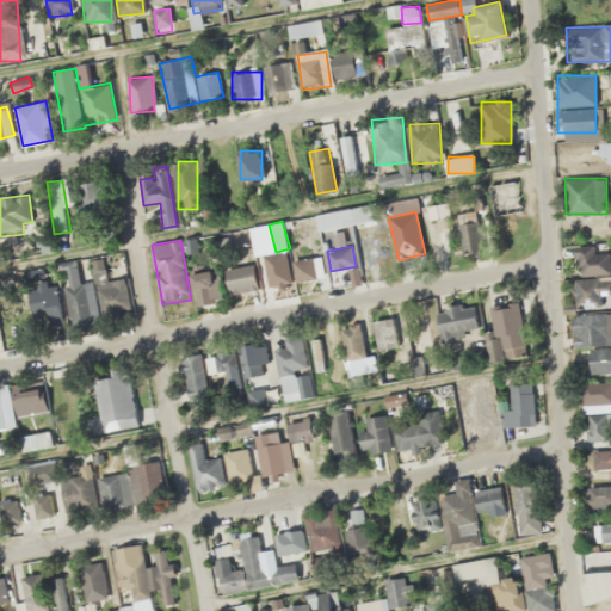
[(609,273),(609,246),(575,246),(576,273),(609,273)]
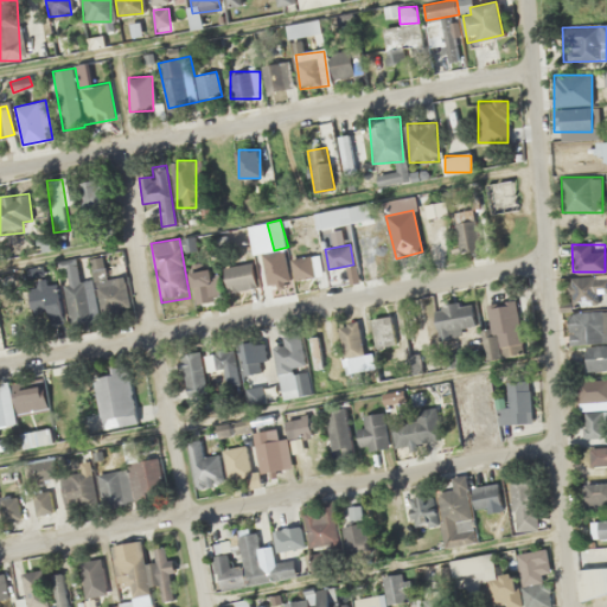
[(262,254),(264,283),(281,282),(278,253),(262,254)]
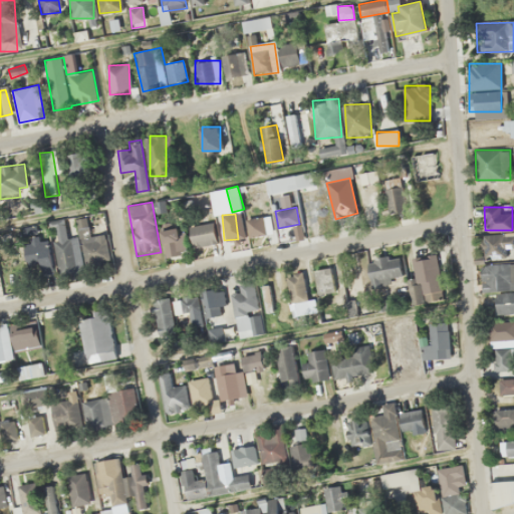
[(249,235),(272,233),(270,217),(247,219),(249,235)]
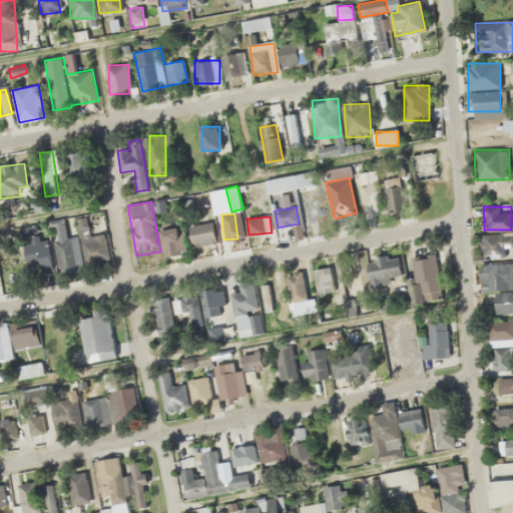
[(81,272),(79,233),(64,233),(63,220),(55,221),(58,273),(81,272)]
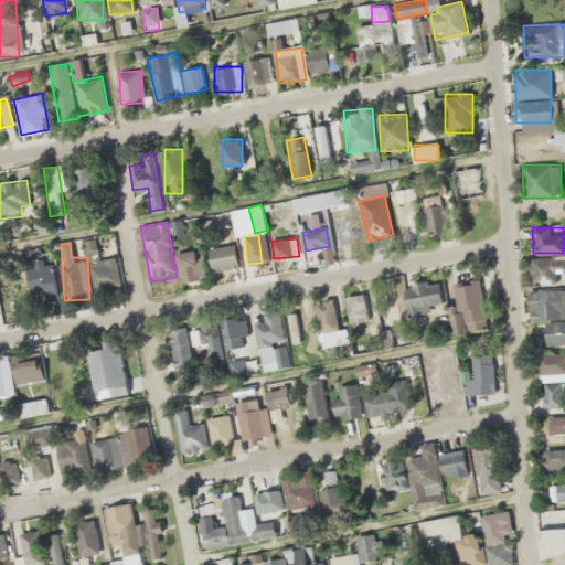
[(211,273),(236,270),(234,245),(209,247),(211,273)]
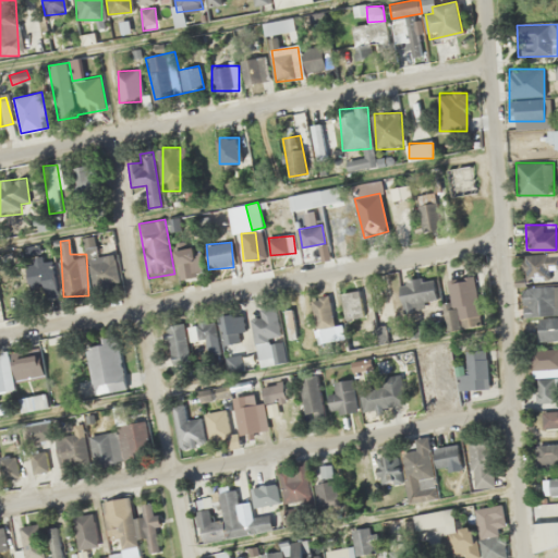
[(197,246),(176,251),(181,278),(203,274),(197,246)]
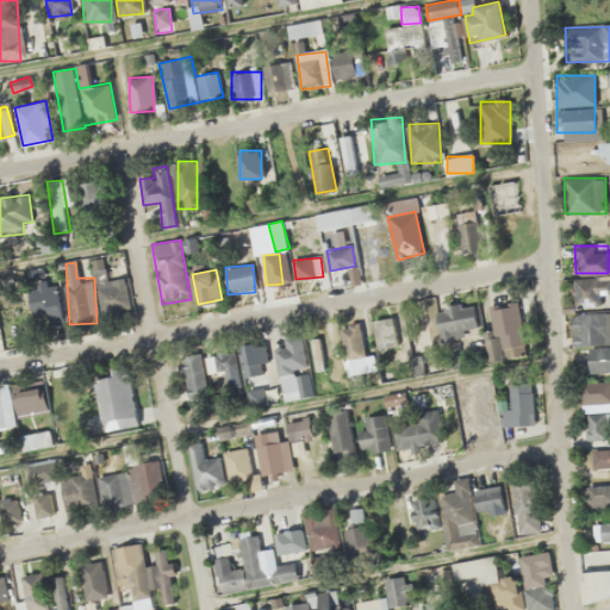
[(572,307),(602,307),(602,297),(609,297),(609,278),(572,278),(572,307)]
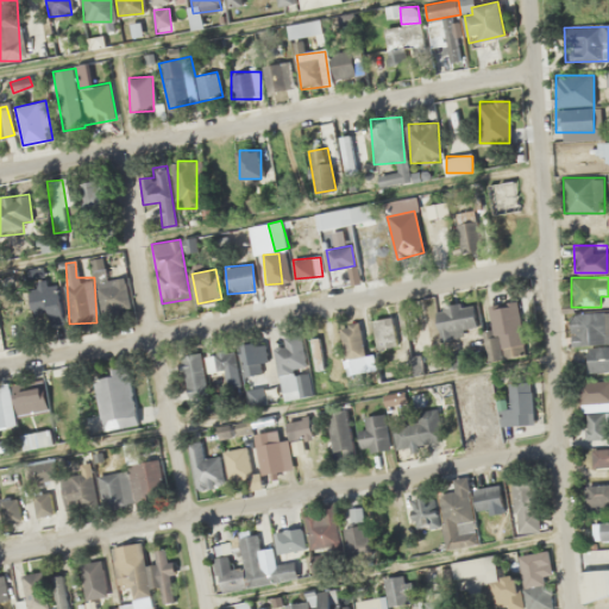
[(63,322),(57,278),(27,282),(32,314),(48,312),(49,325),(63,322)]
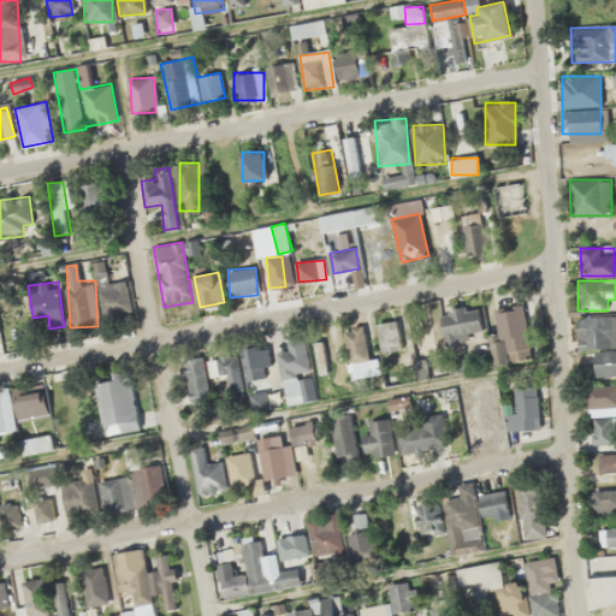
[(438,318),(450,347),(486,332),(474,303),(438,318)]
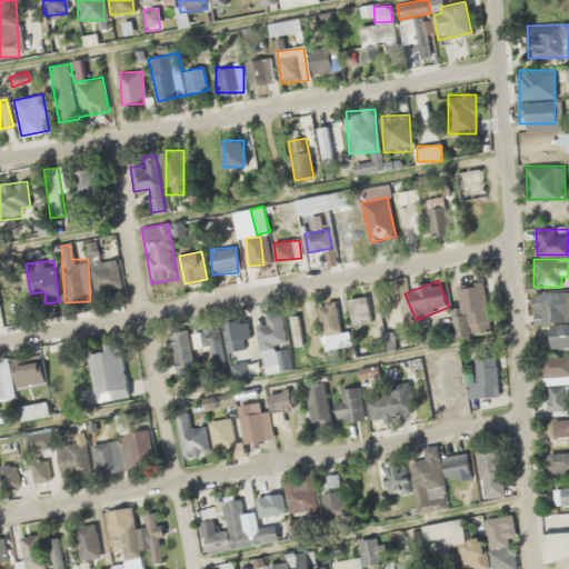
[(392,316),(391,291),(382,291),(383,316),(392,316)]
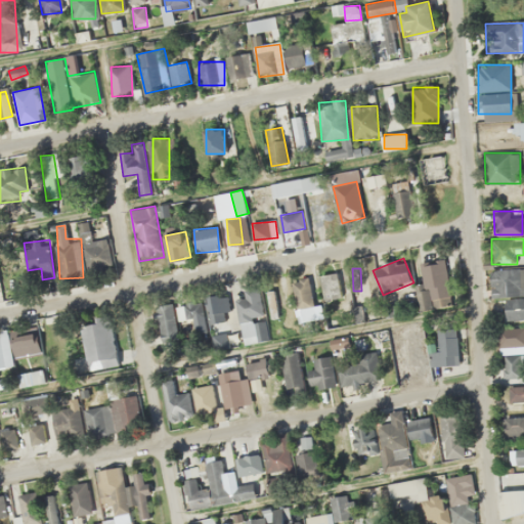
[(507,319),(523,318),(523,295),(522,296),(522,269),(490,270),(491,297),(506,296),(507,319)]
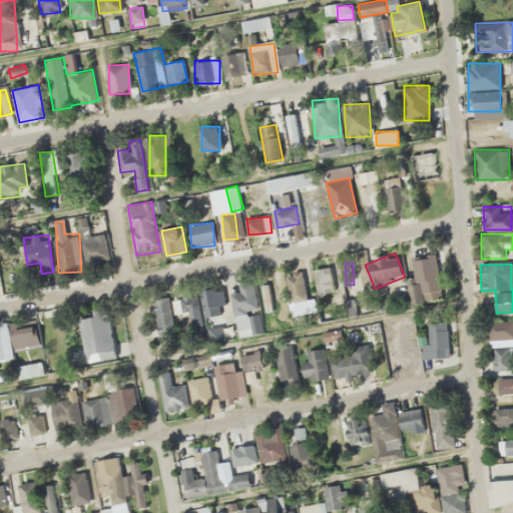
[(314,270),(321,307),(337,304),(329,267),(314,270)]
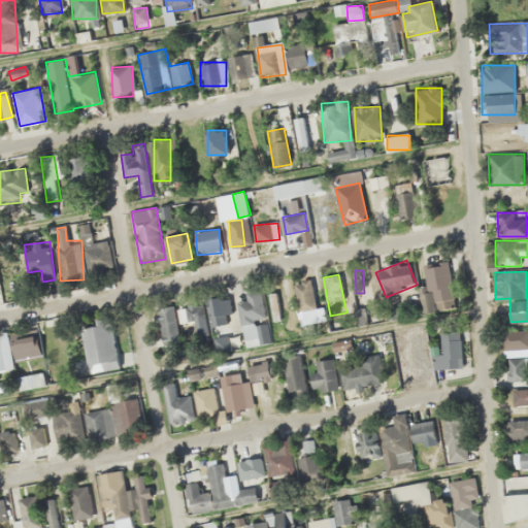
[(294,283),(300,314),(317,310),(310,279),(294,283)]
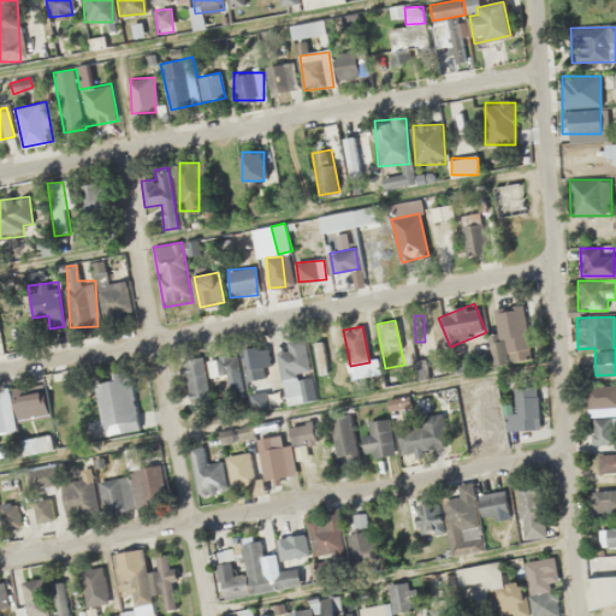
[(327,341),(315,342),(317,363),(329,362),(327,341)]
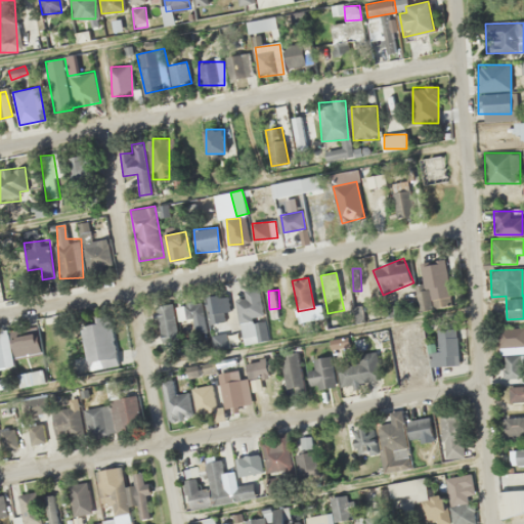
[(262,314),(260,292),(235,295),(238,322),(254,320),(253,315),(262,314)]
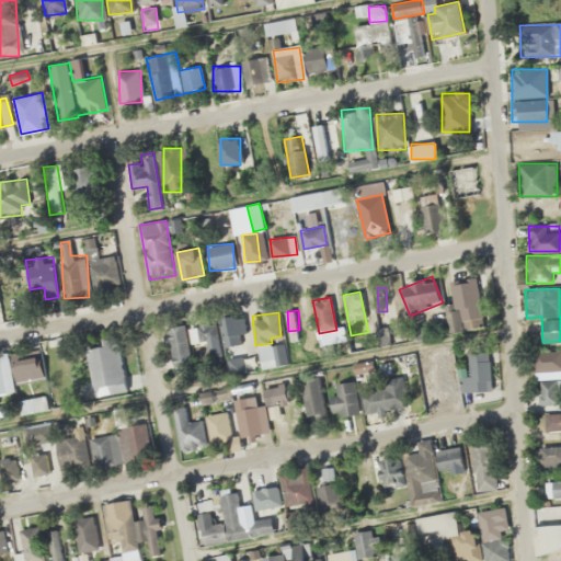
[(240,316),(221,320),(228,344),(245,340),(240,316)]
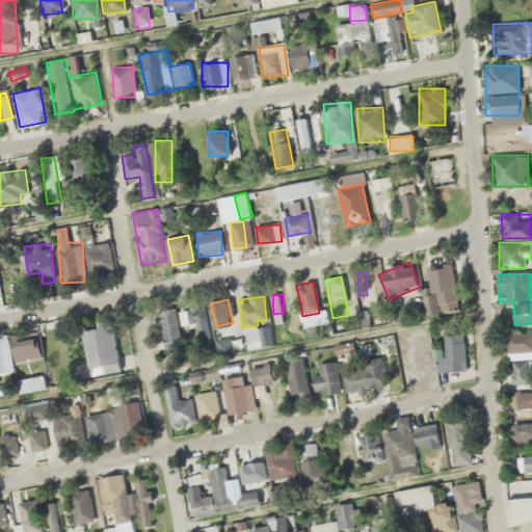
[(185,323),(197,321),(198,336),(209,335),(205,302),(183,306),(185,323)]
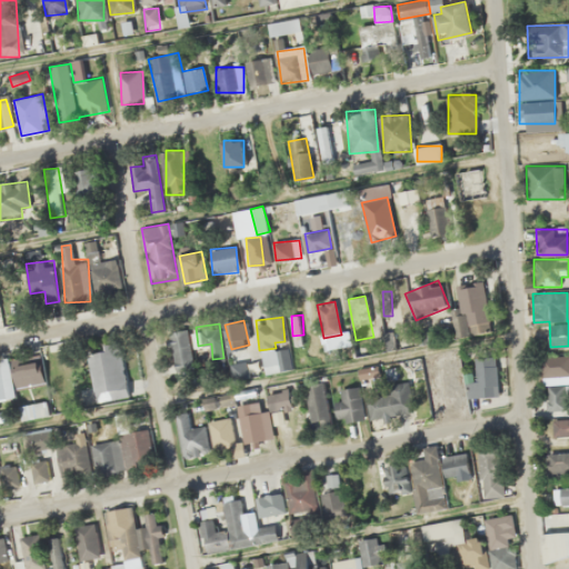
[(191,367),(190,331),(170,332),(171,368),(191,367)]
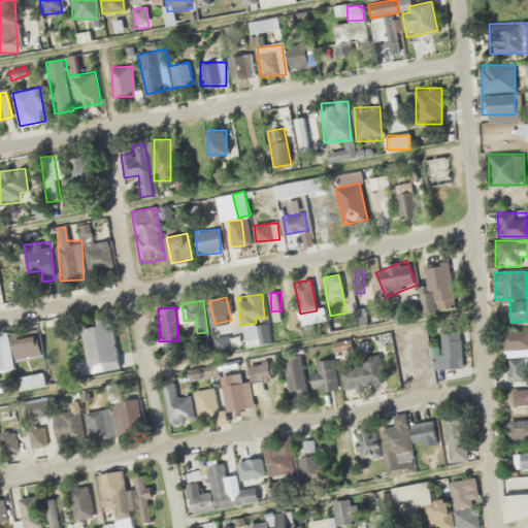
[(81,325),(87,365),(100,364),(101,370),(119,368),(112,321),(81,325)]
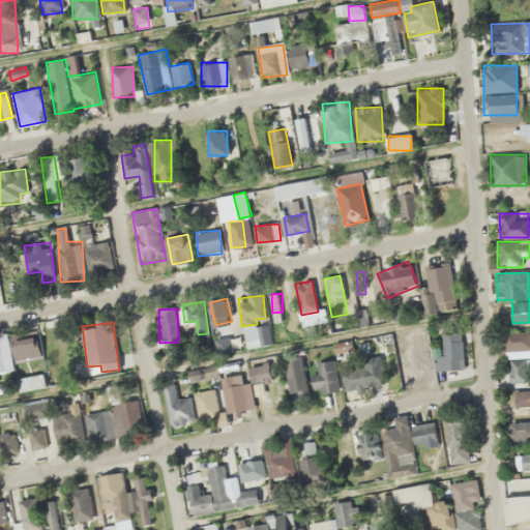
[(529,351),(529,331),(505,331),(505,352),(529,351)]
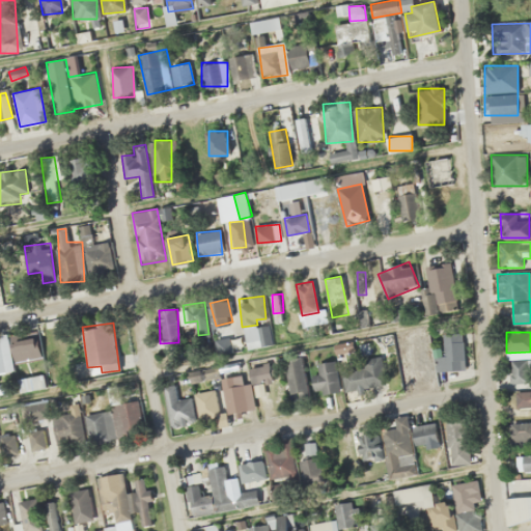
[(42,360),(36,333),(17,336),(21,364),(42,360)]
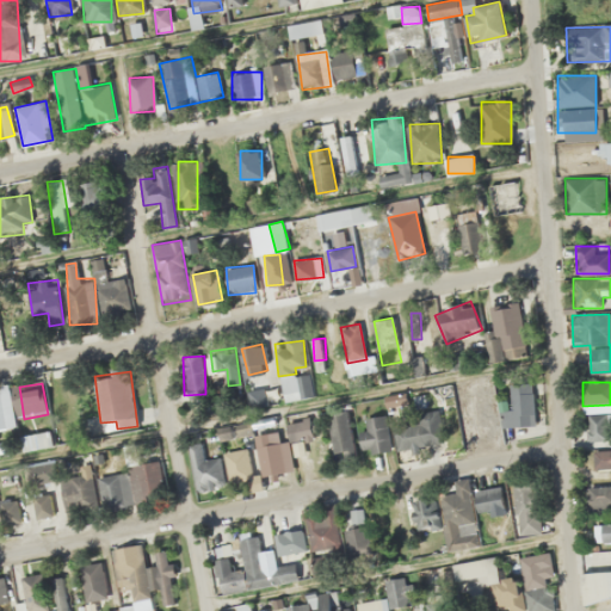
[(534,427),(532,383),(511,384),(511,402),(500,402),(500,429),(534,427)]
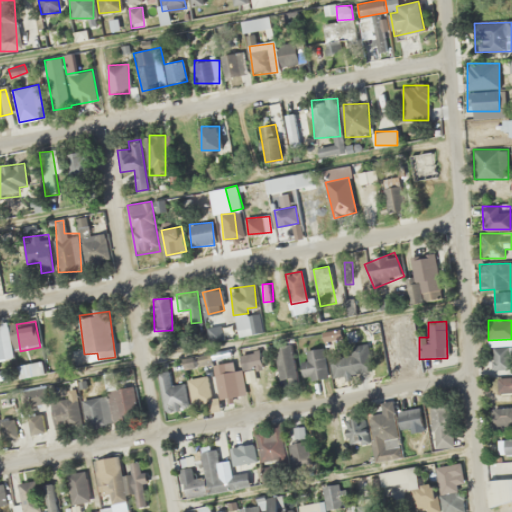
[(222,324),(224,334),(237,333),(236,322),(222,324)]
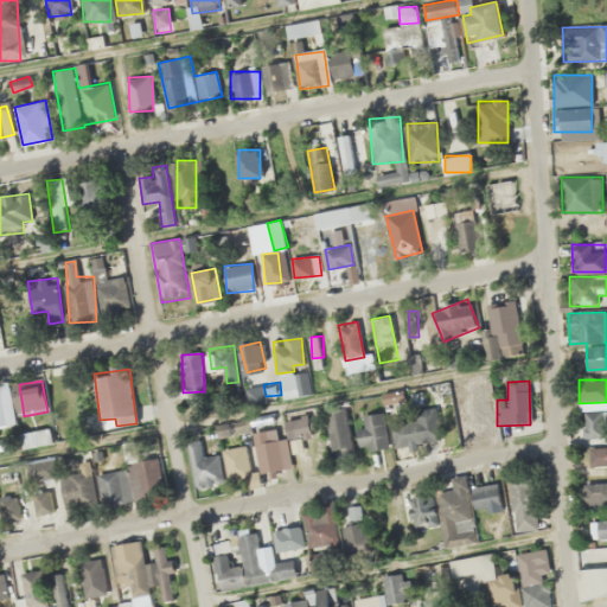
[(0,426),(14,423),(8,383),(0,383),(0,426)]
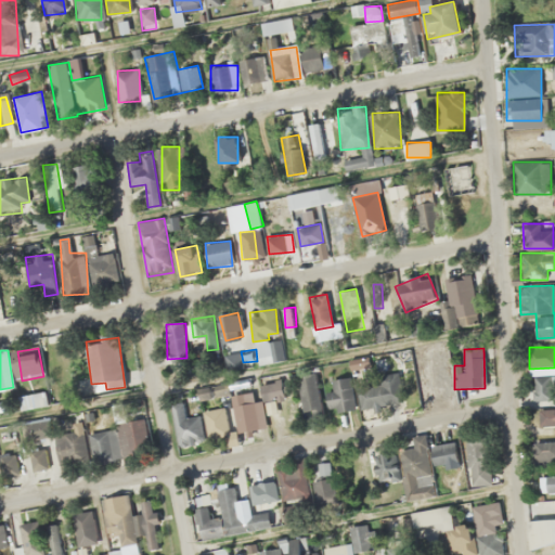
[(314,373),(297,376),(305,412),(321,409),(314,373)]
